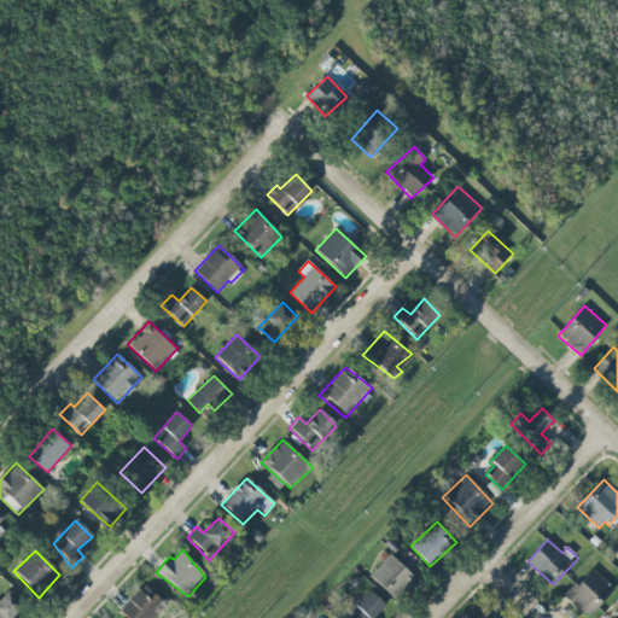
[(417,578),(409,571),(414,566),(397,551),(372,577),(396,600),(417,578)]
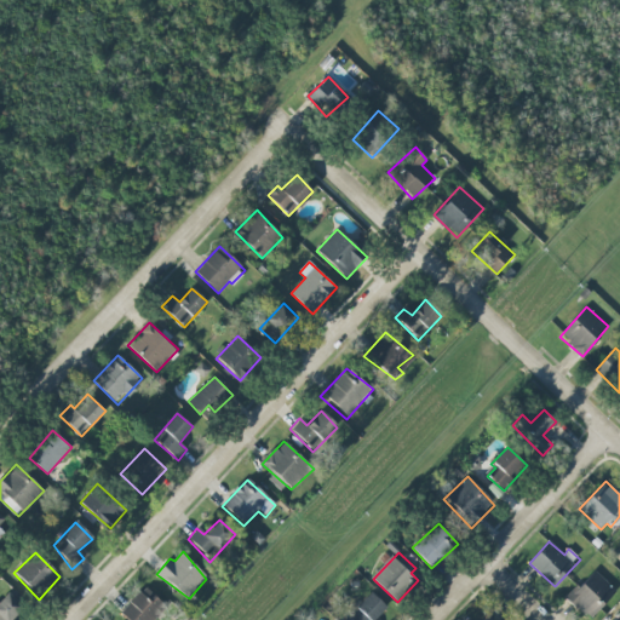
[(567,600),(589,619),(590,619),(616,591),(593,570),(567,600)]
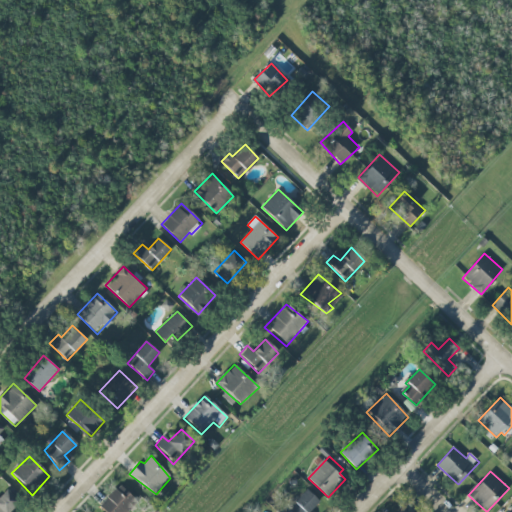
[(120,485),(98,506),(103,511),(127,511),(138,503),(120,485)]
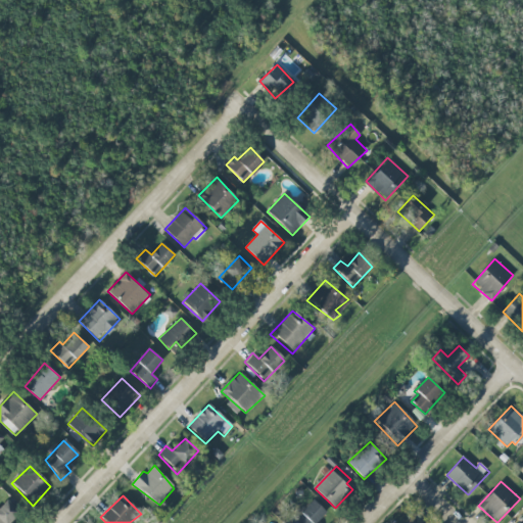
[(316,522),(326,512),(313,500),(293,521),(295,522),(316,522)]
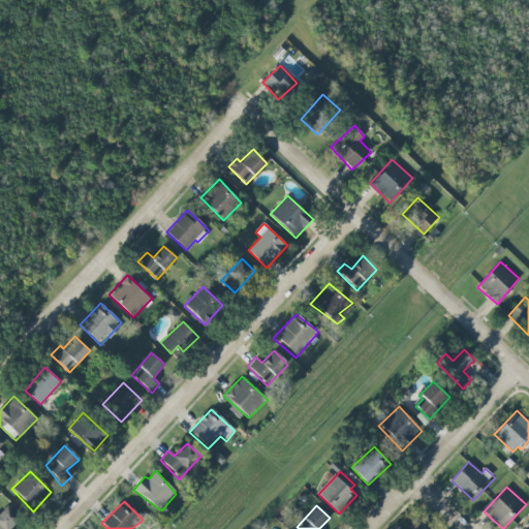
[(0,528),(9,528),(21,521),(6,507),(0,514),(0,528)]
